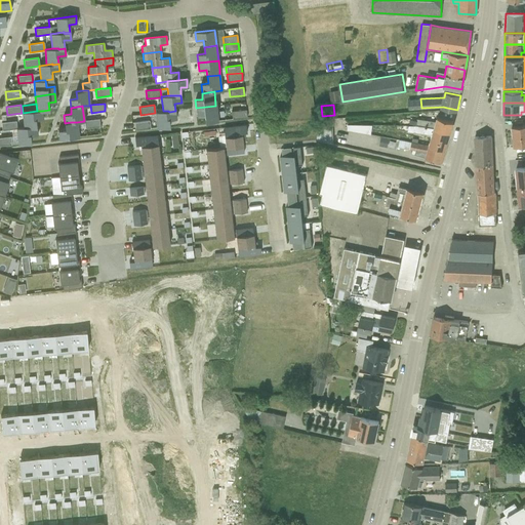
[(204,115),(205,122),(247,118),(246,110),(225,112),(216,113),(215,106),(196,108),(197,116),(204,115)]
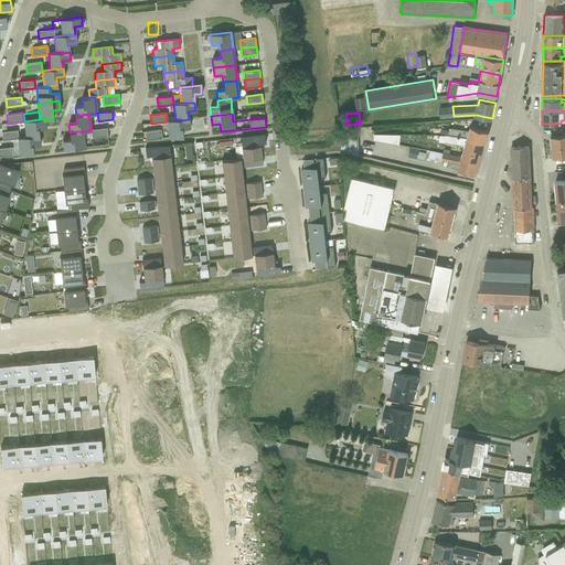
[(46,127),(45,119),(42,119),(40,119),(24,121),(25,129),(25,137),(32,136),(32,137),(39,137),(38,128),(46,127)]
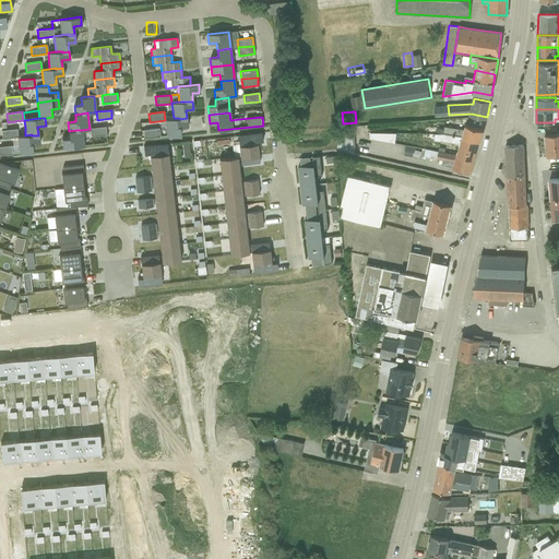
[(167,130),(167,137),(180,134),(179,127),(187,126),(187,118),(180,119),(179,118),(174,118),(166,119),(167,130)]
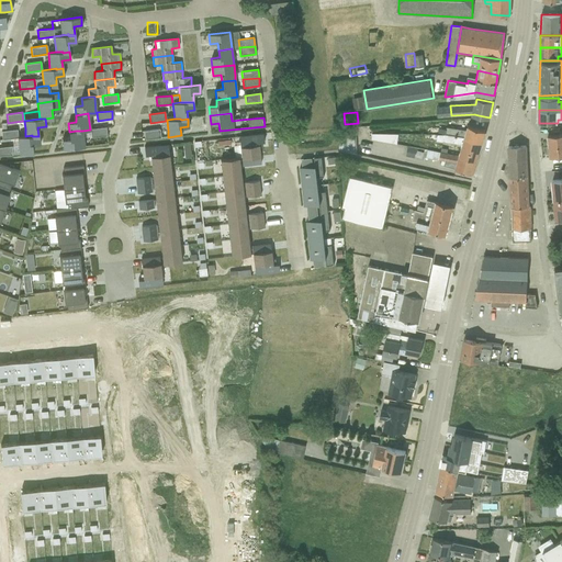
[(299,121),(290,122),(291,130),(300,128),(299,121)]
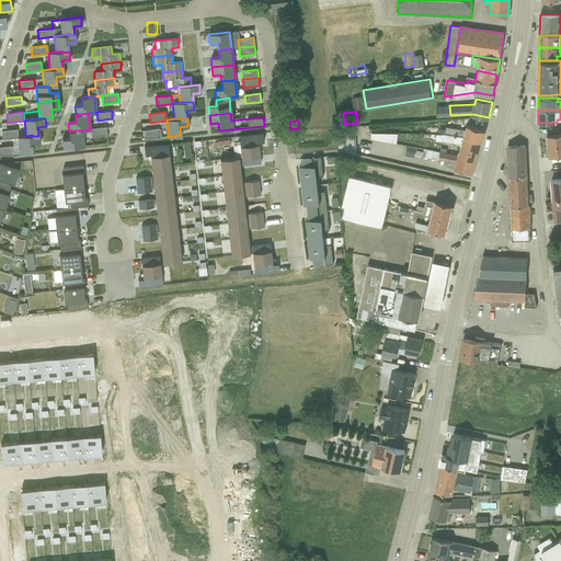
[(462,137),(481,142),(484,130),(467,125),(465,129),(445,127),(445,129),(437,128),(436,134),(462,137)]
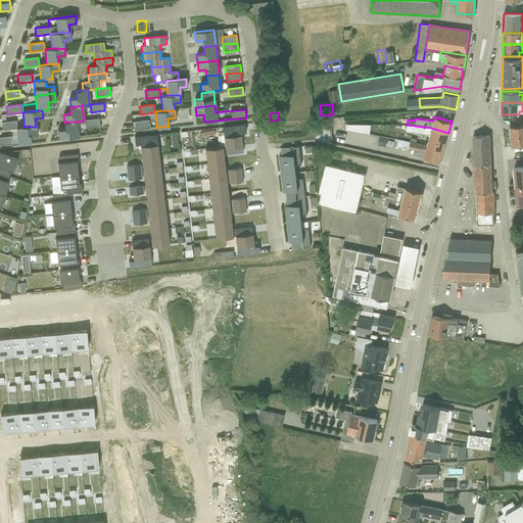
[(98,119),(84,121),(85,128),(99,127),(98,119)]
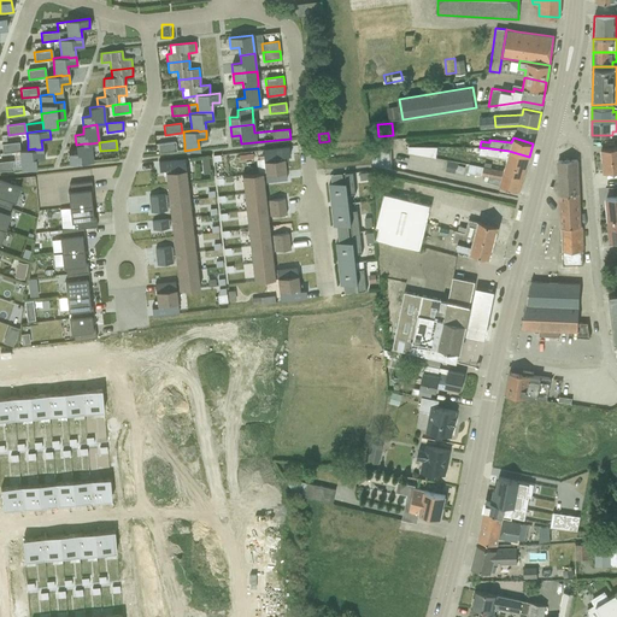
[(159,153),(176,151),(175,144),(175,141),(158,144),(159,153)]
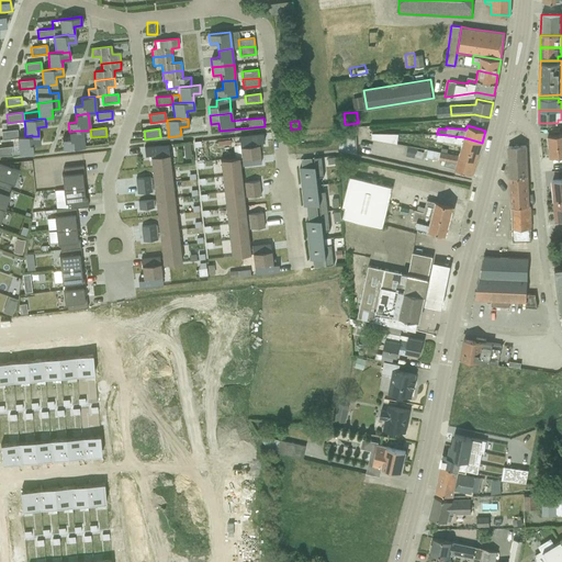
[(2,139),(18,138),(17,130),(1,131),(2,139)]
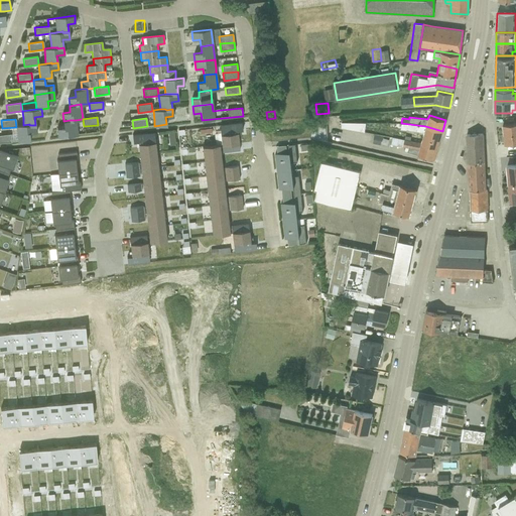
[(57,136),(78,134),(77,127),(76,120),(70,120),(63,121),(65,128),(56,129),(57,136)]
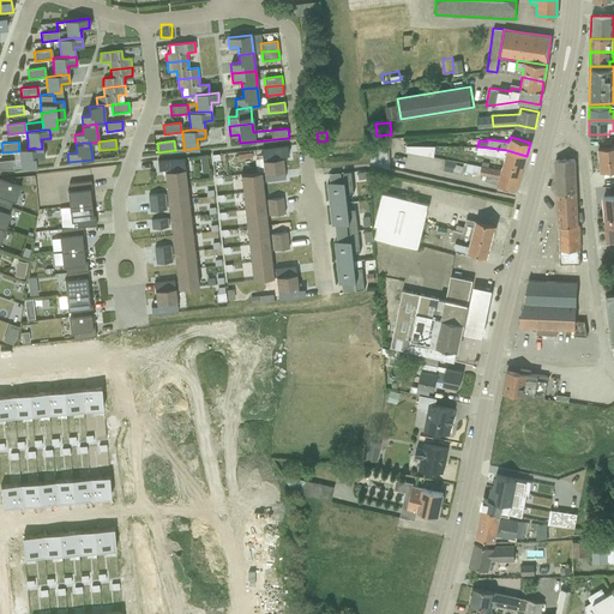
[(287,146),(262,149),(264,173),(283,170),(282,156),(288,155),(287,146)]
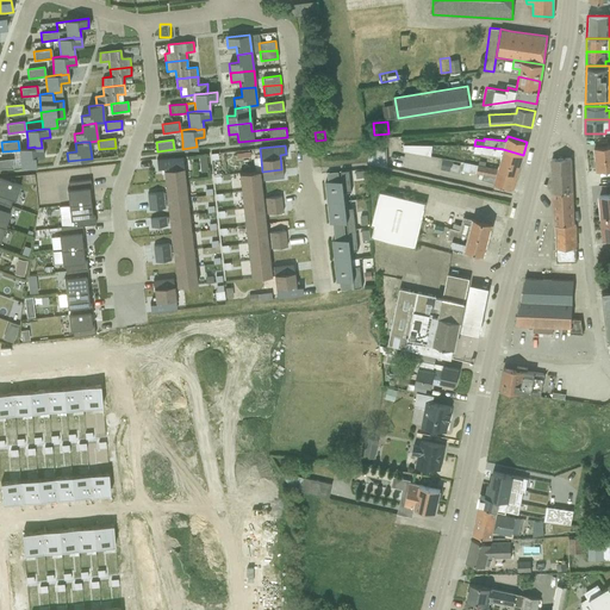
[(498,169),(517,175),(523,155),(503,149),(474,145),(460,145),(459,151),(474,151),(473,153),(502,157),(498,169)]
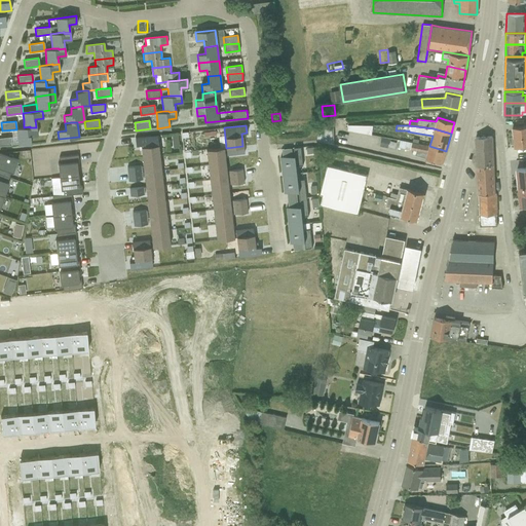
[(525,125),(513,127),(514,137),(525,136),(525,125)]
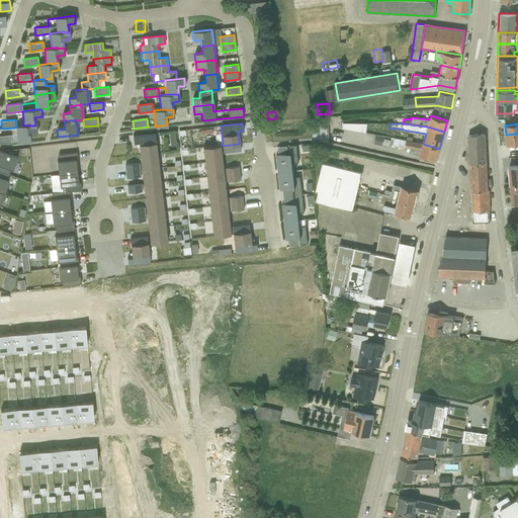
[(17,134),(18,142),(30,141),(29,134),(36,133),(35,125),(29,125),(29,124),(23,125),(16,126),(17,134)]
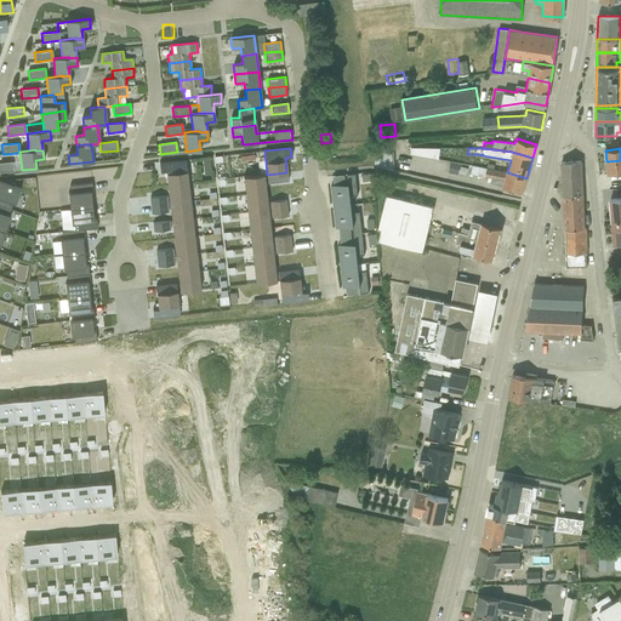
[(620,160),(607,161),(608,174),(620,172),(620,160)]
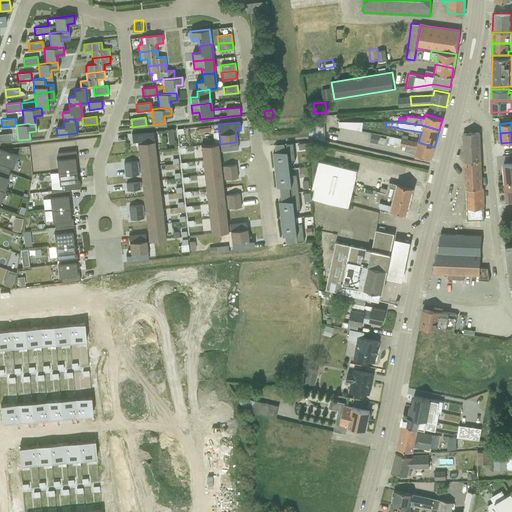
[(0,142),(11,141),(10,133),(0,134),(0,142)]
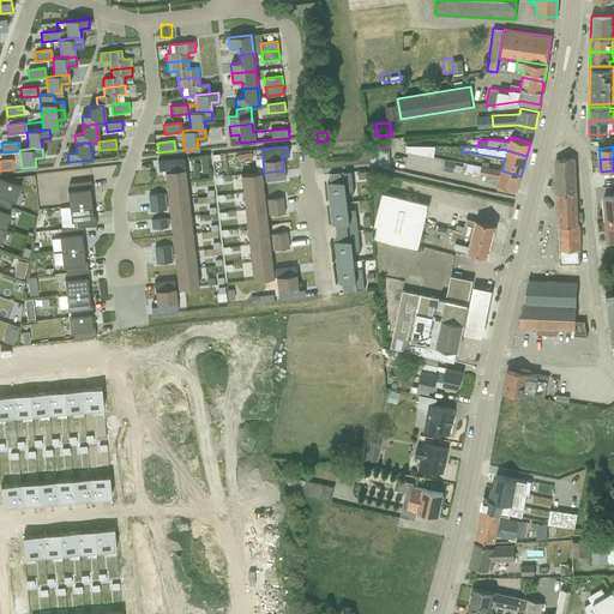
[(164,169),(166,184),(186,181),(184,160),(175,161),(158,161),(158,169),(164,169)]
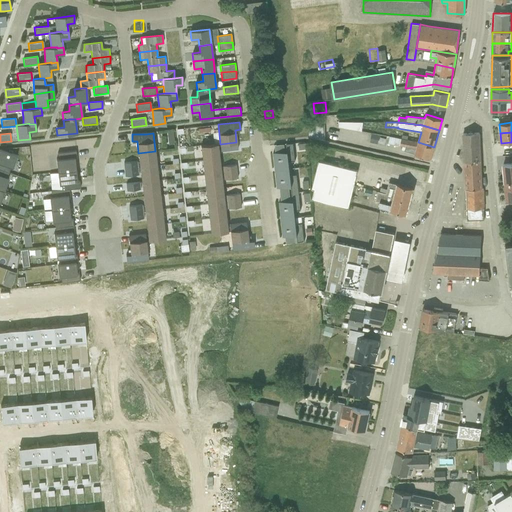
[(481,188),(479,133),(463,134),(466,189),(481,188)]
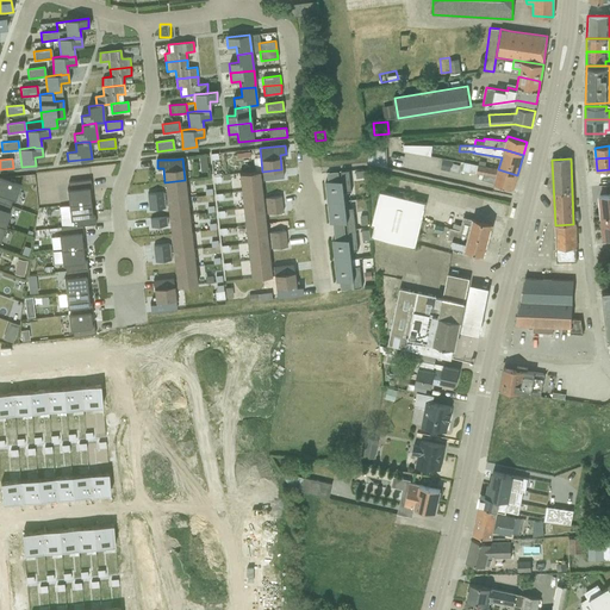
[(514,188),(517,175),(498,169),(459,162),(458,168),(462,169),(462,170),(479,174),(479,178),(514,188)]
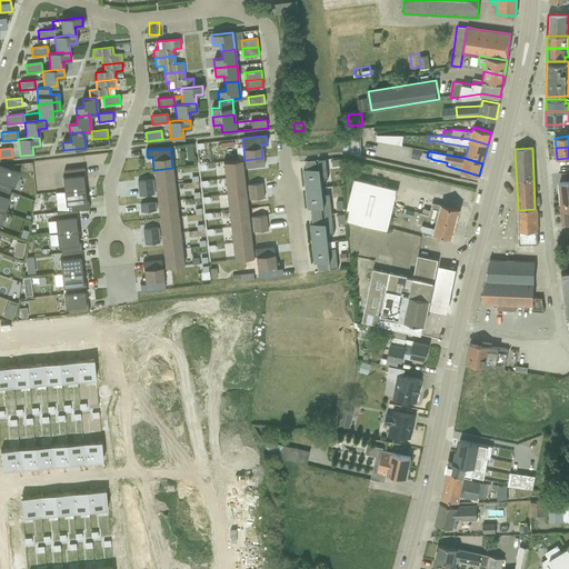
[(418,158),(409,157),(407,166),(416,168),(418,158)]
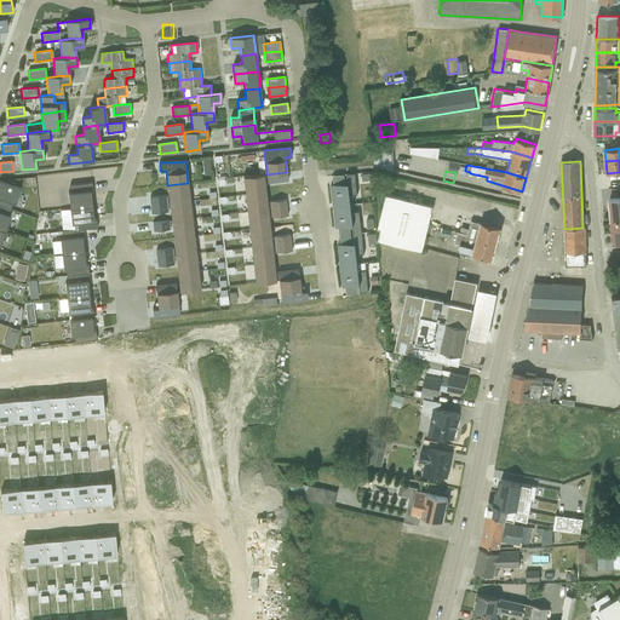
[(267,174),(268,182),(287,181),(286,172),(267,174)]
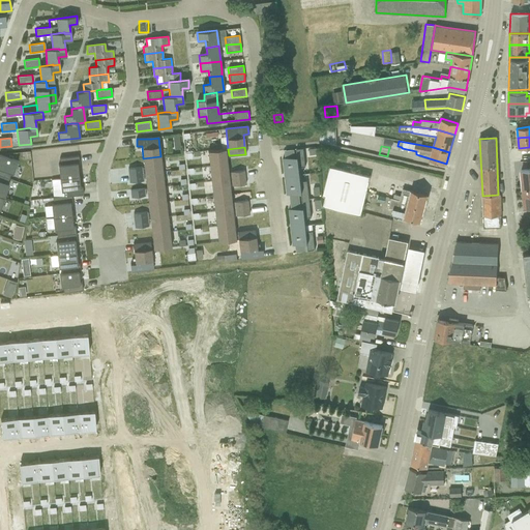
[(283,157),(285,176),(300,174),(299,168),(305,167),(303,148),(296,149),(297,156),(295,156),(285,157),(283,157)]
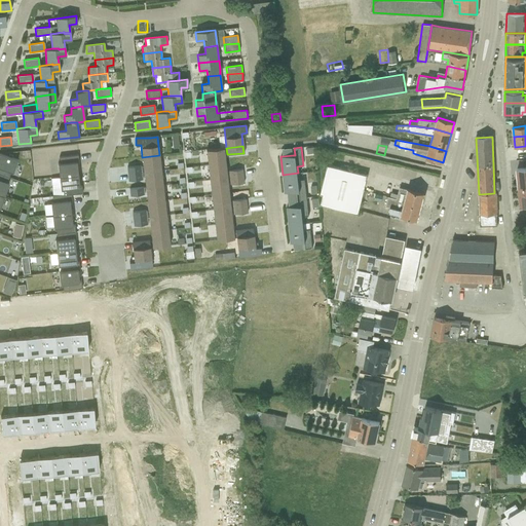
[(208,164),(225,163),(224,155),(223,148),(207,150),(208,164)]
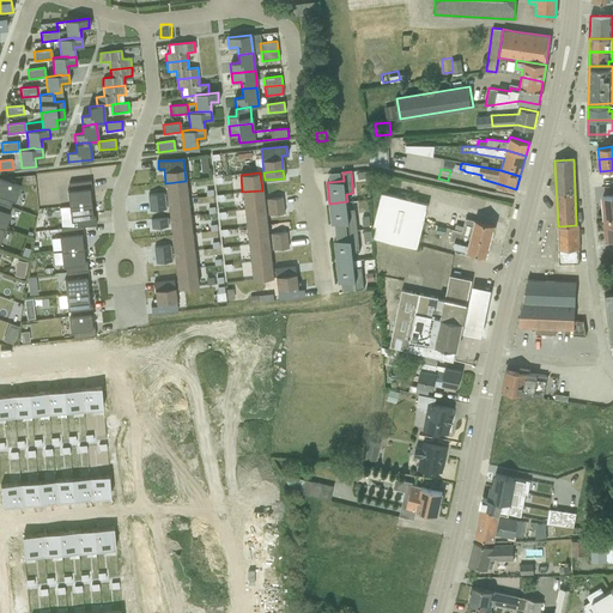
[(340,173),(329,174),(329,182),(341,181),(340,173)]
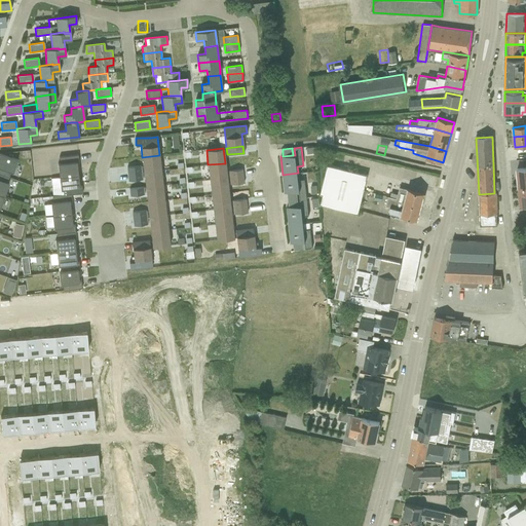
[(0,174),(8,177),(10,172),(11,172),(16,159),(0,153),(0,174)]
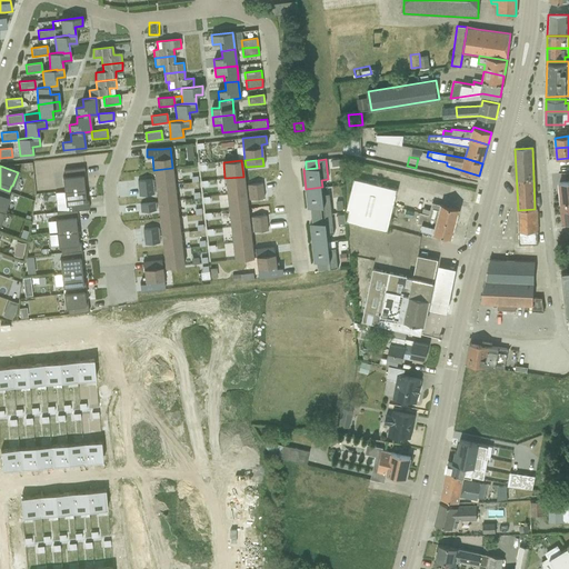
[(63,191),(85,189),(83,176),(85,176),(85,168),(63,170),(65,177),(62,177),(63,191)]
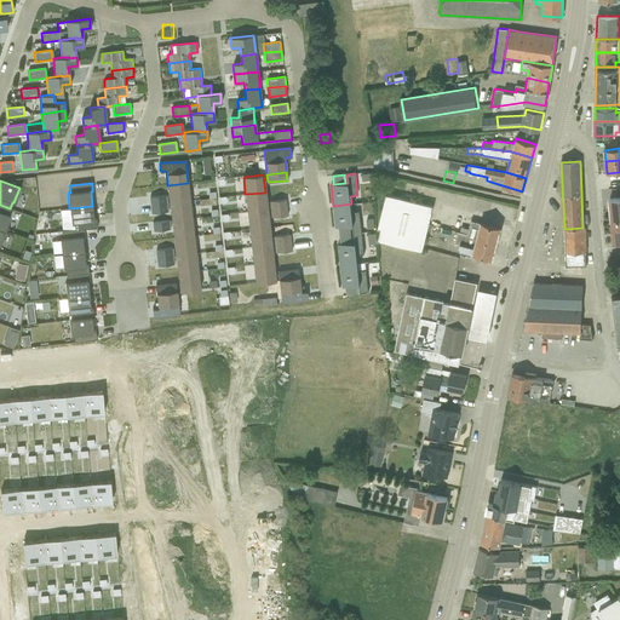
[(170,204),(189,201),(188,183),(167,185),(168,195),(170,204)]
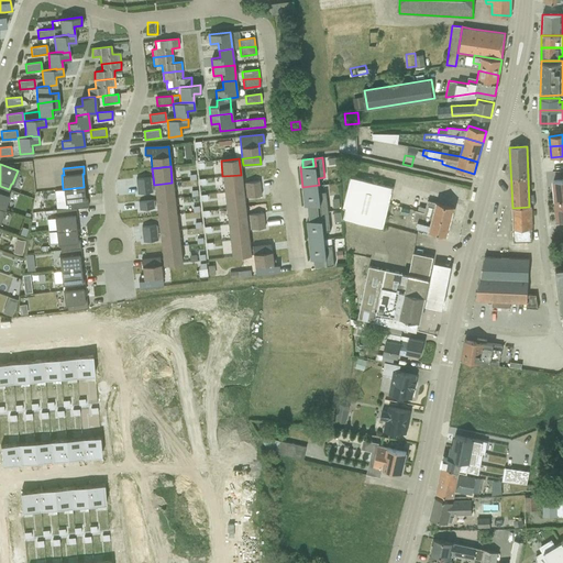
[(224,192),(242,190),(242,183),(241,175),(222,176),(224,192)]
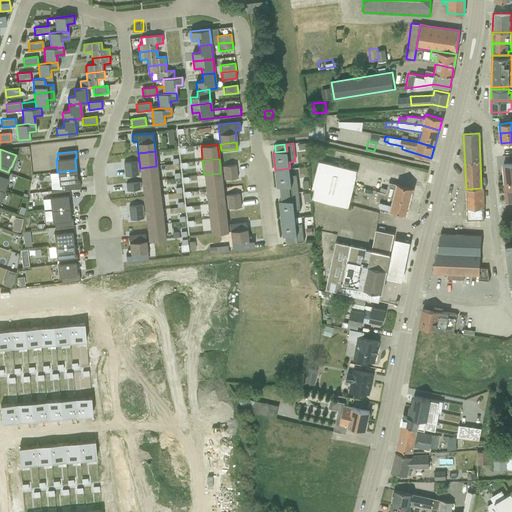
[(137,168),(137,161),(123,163),(124,169),(137,168)]
